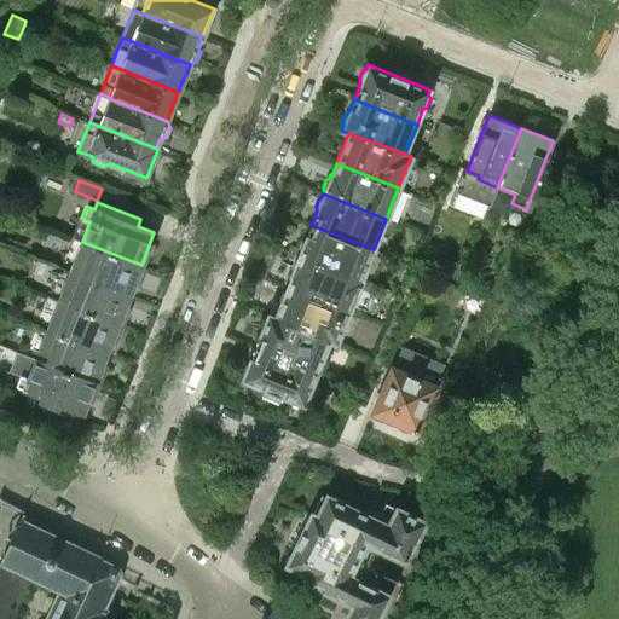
[(362,281),(374,249),(311,225),(305,239),(301,242),(298,249),(299,254),(299,255),(362,281)]
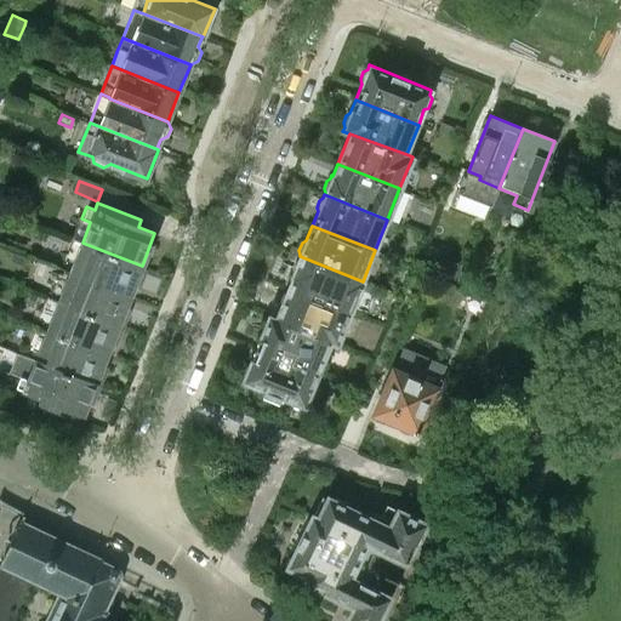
[(144,271),(141,268),(142,266),(83,243),(70,272),(134,297),(136,292),(132,291),(135,284),(138,285),(144,271)]
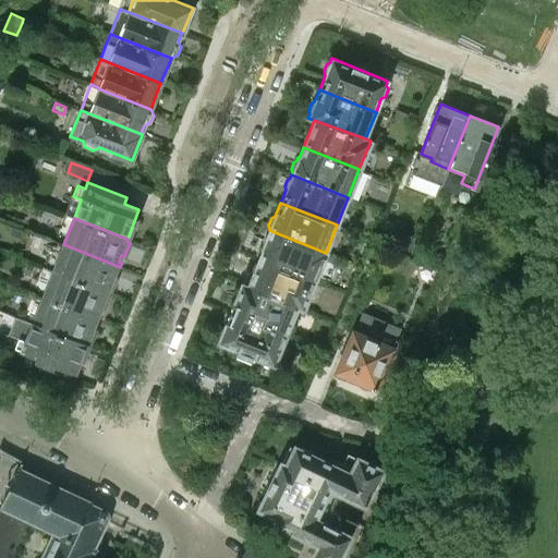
[(315,280),(326,253),(269,230),(268,233),(265,235),(262,241),(263,245),(262,249),(263,250),(258,258),(315,280)]
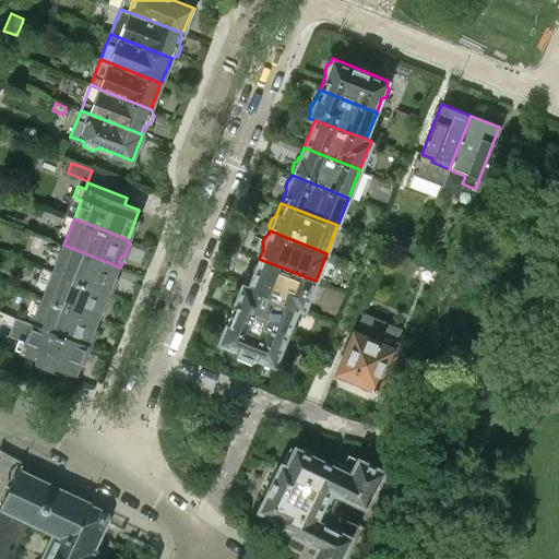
[(119,272),(120,268),(63,245),(54,270),(110,293),(116,278),(113,276),(116,270),(119,272)]
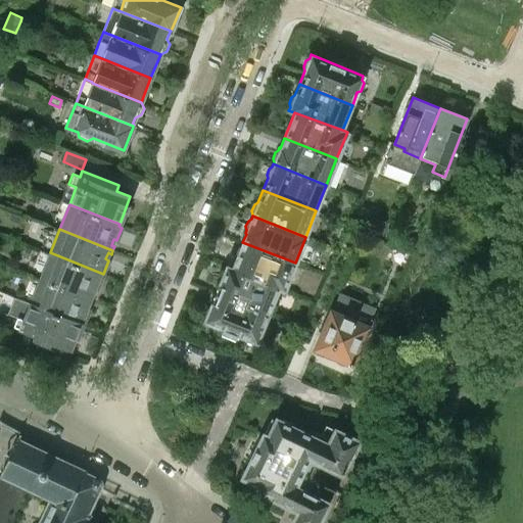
[(406,236),(401,244),(414,250),(418,241),(406,236)]
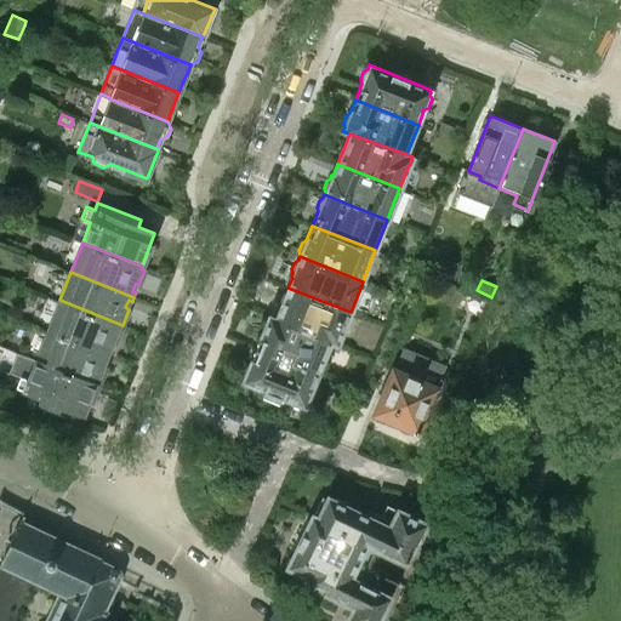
[(337,345),(351,312),(288,288),(275,318),(332,342),(337,345)]
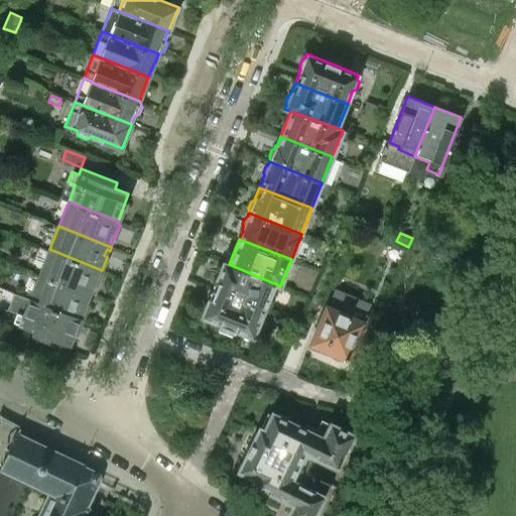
[(96,286),(102,271),(102,270),(49,249),(39,274),(92,295),(94,291),(91,290),(93,284),(96,286)]
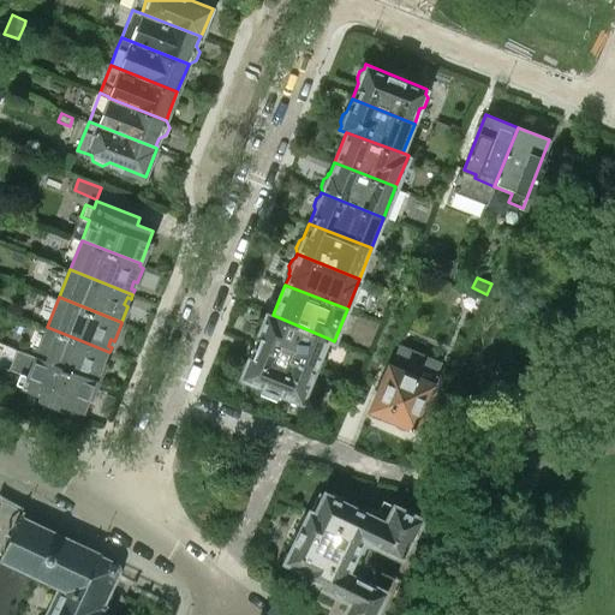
[(316,369),(329,339),(273,315),(273,316),(267,312),(264,317),(261,320),(257,327),(258,330),(254,344),(316,369)]
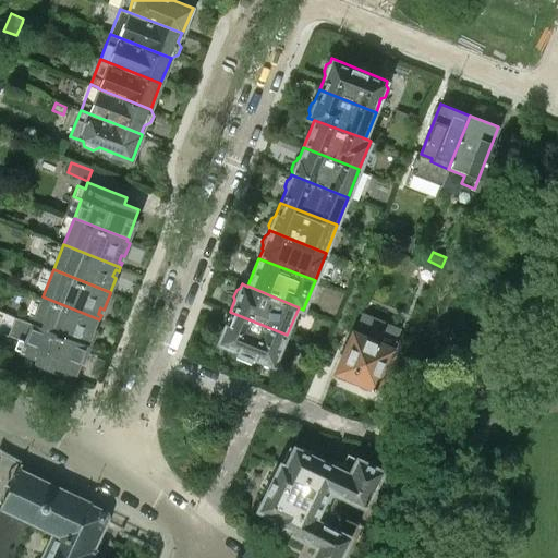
[(98,324),(99,319),(43,296),(33,323),(89,346),(95,330),(92,329),(94,323),(98,324)]
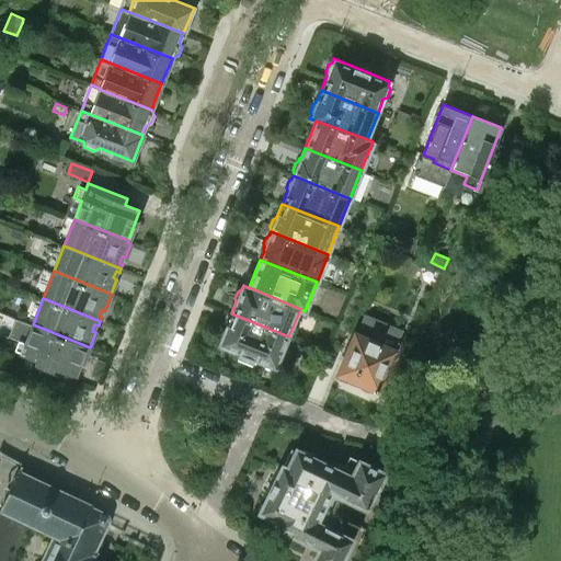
[(283,352),(288,336),(231,313),(226,329),(221,331),(219,336),(220,341),(219,344),(275,367),(277,364),(281,363),(284,355),(283,352)]
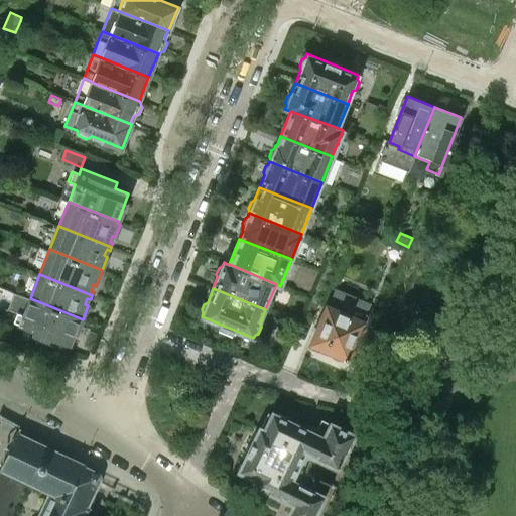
[(77,336),(83,319),(30,298),(24,314),(17,312),(13,321),(36,331),(34,335),(46,340),(46,341),(54,344),(55,345),(63,349),(66,343),(69,344),(73,334),(77,336)]
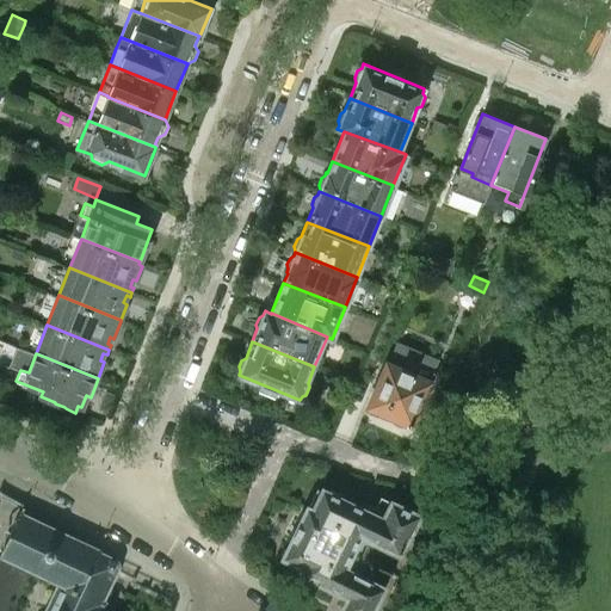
[(421,406),(434,374),(417,365),(413,375),(387,363),(368,408),(390,418),(393,425),(400,427),(407,425),(412,427),(413,424),(421,420),(424,414),(421,406)]
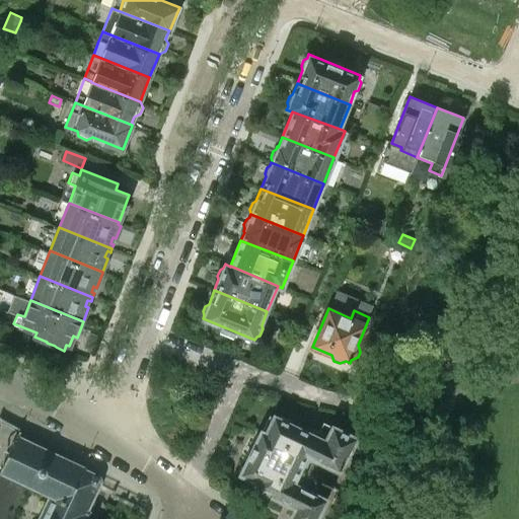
[(340,470),(356,438),(322,421),(318,431),(311,427),(308,433),(275,416),(266,433),(316,458),(340,470)]
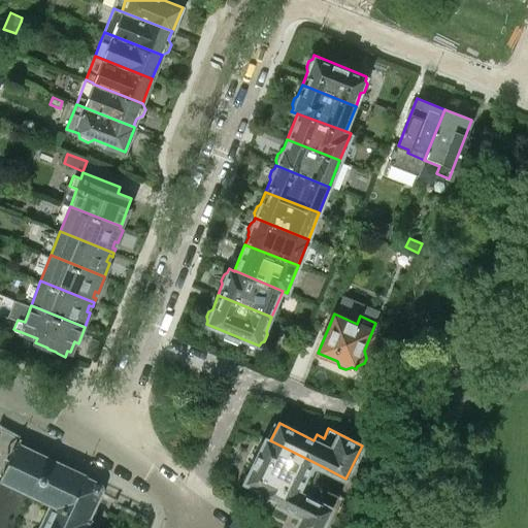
[(89,521),(101,494),(101,492),(102,491),(102,490),(102,489),(102,488),(102,487),(101,485),(100,484),(99,483),(98,483),(87,477),(88,475),(85,474),(84,475),(75,471),(76,470),(70,468),(69,469),(61,465),(62,464),(57,461),(56,463),(47,458),(47,457),(42,455),(42,456),(33,452),(34,451),(30,449),(29,450),(20,446),(20,444),(19,443),(22,438),(20,437),(0,479),(0,527),(8,527),(26,492),(51,503),(38,527),(87,527),(90,522),(89,521)]
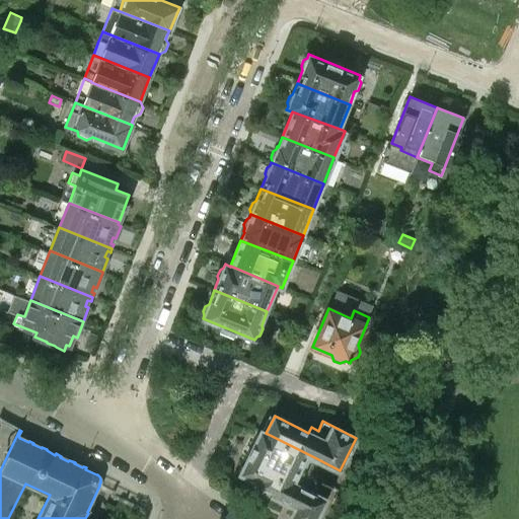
[(316,458),(266,433),(262,431),(240,472),(257,480),(263,469),(308,492),(315,477),(308,474),(316,458)]
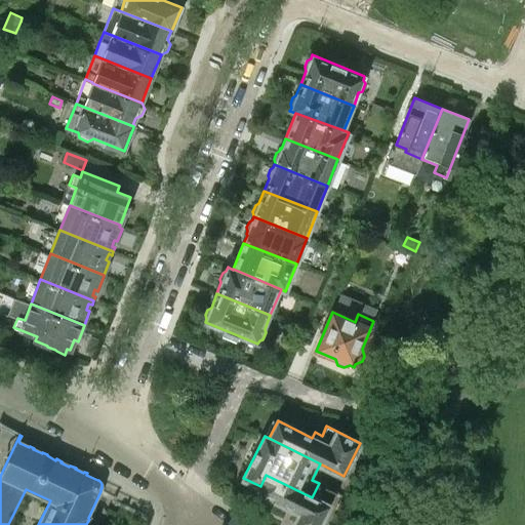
[(298,524),(318,524),(335,491),(319,483),(312,497),(266,475),(260,486),(257,492),(278,502),(276,507),(297,518),(294,523),(298,524)]
